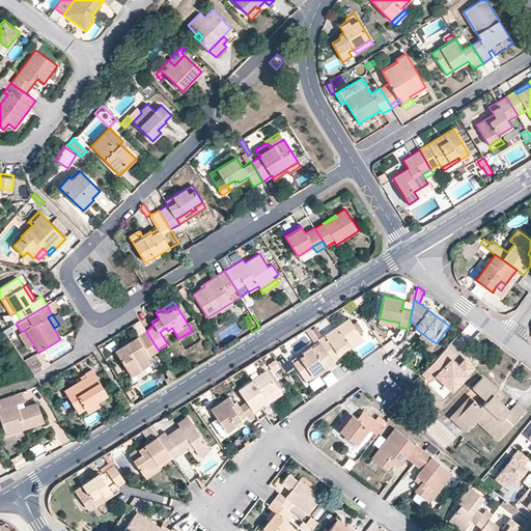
[(363,339),(348,318),(318,339),(318,340),(333,361),(340,356),(338,353),(350,344),(352,347),(363,339)]
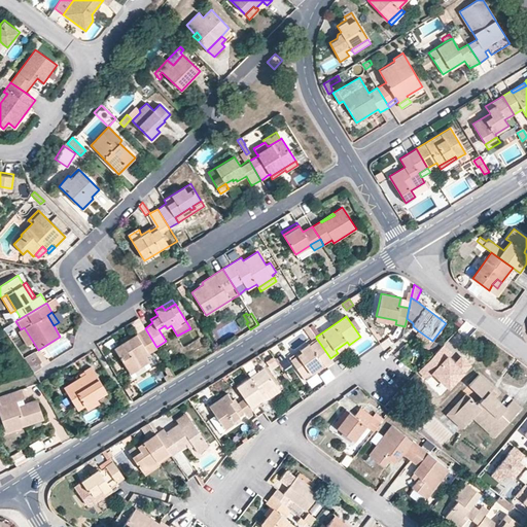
[(316,337),(307,324),(303,327),(312,341),(316,338),(316,337)]
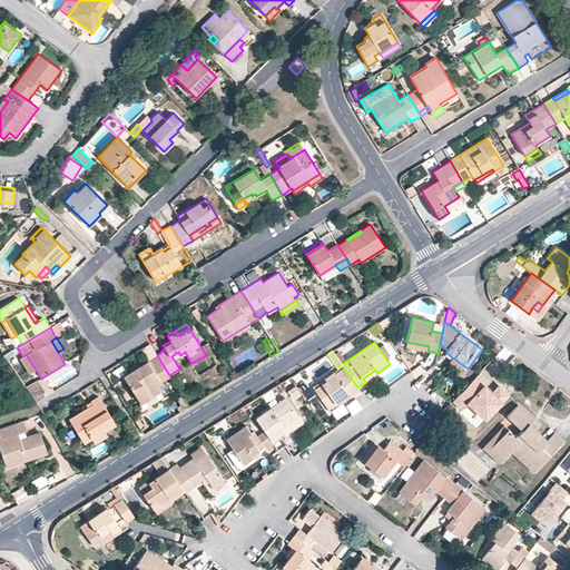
[(36,370),(26,354),(22,356),(19,359),(29,374),(36,370)]
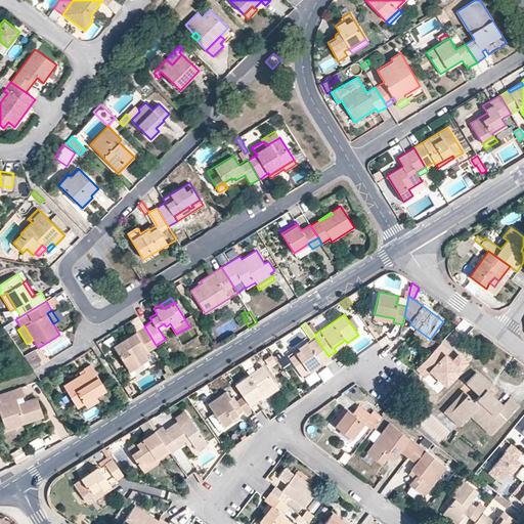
[(156,345),(144,326),(114,345),(131,376),(158,359),(151,349),(157,346),(156,345)]
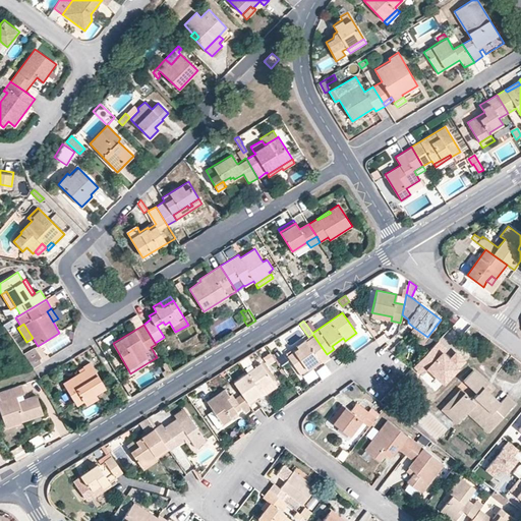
[(424,335),(413,327),(410,331),(421,339),(424,335)]
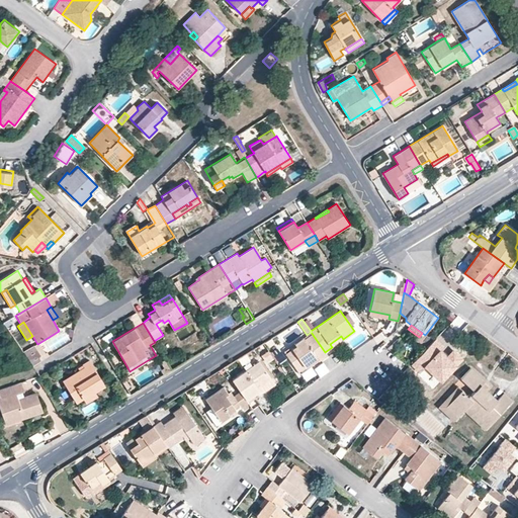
[(325,352),(311,332),(307,335),(294,343),(296,346),(298,349),(287,356),(294,367),(301,362),(305,366),(317,357),(319,360),(327,354),(325,352)]
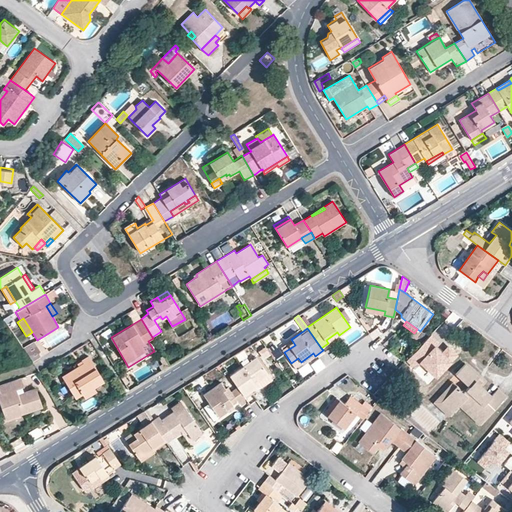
[(328,343),(339,335),(337,332),(326,340),(328,343)]
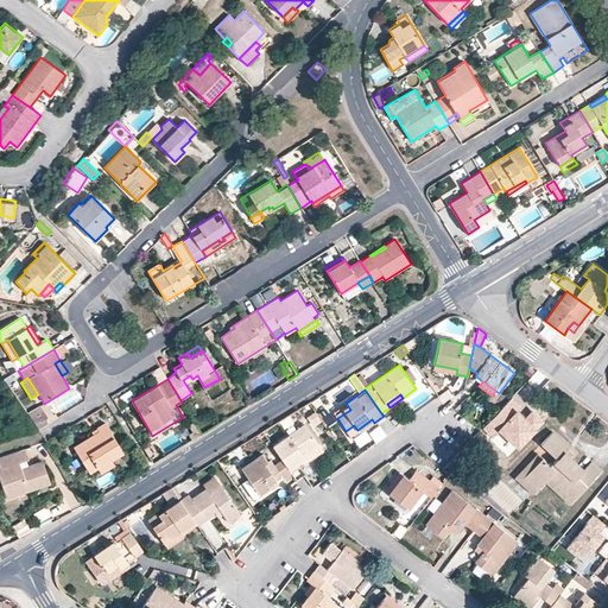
[(520,407),(512,399),(485,428),(494,436),(500,429),(518,445),(542,420),(532,412),(525,420),(515,412),(520,407)]
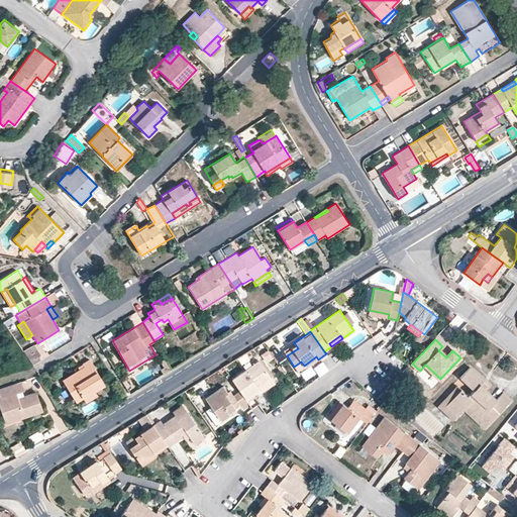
[(49,354),(47,351),(45,351),(39,342),(37,343),(36,342),(34,344),(41,354),(38,356),(40,360),(49,354)]
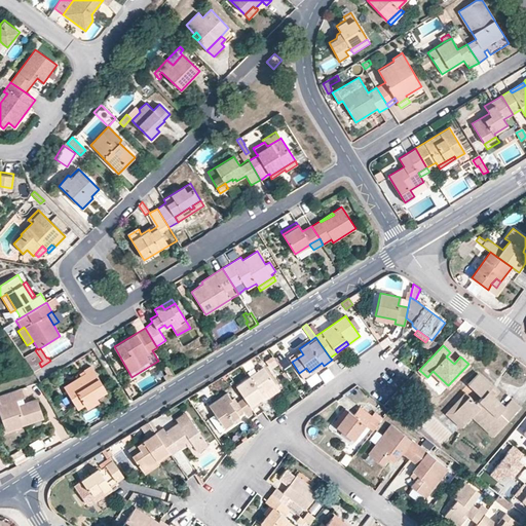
[(42,361),(35,350),(24,358),(34,372),(41,367),(39,363),(42,361)]
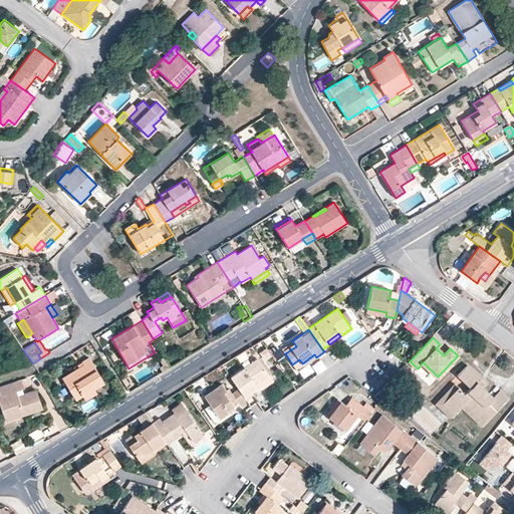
[(285,353),(296,346),(294,343),(283,351),(285,353)]
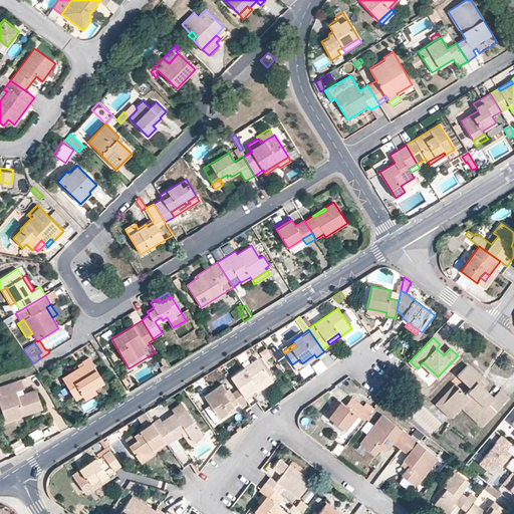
[(284,356),(276,344),(269,348),(277,360),(284,356)]
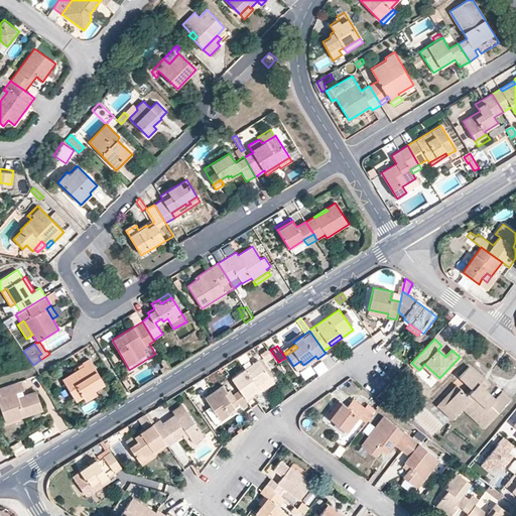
[(104,381),(88,357),(81,361),(83,364),(78,367),(61,377),(75,399),(82,395),(94,388),(104,381)]
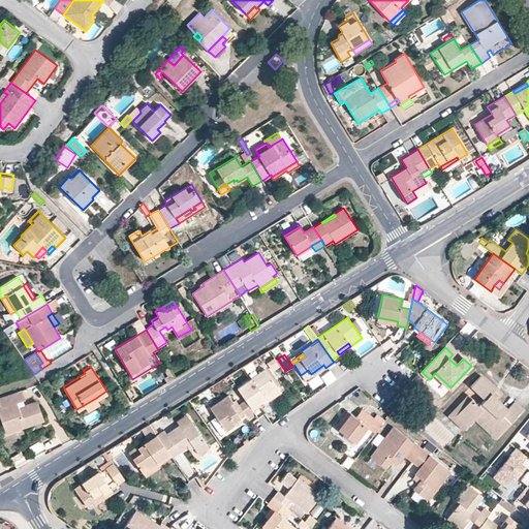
[(176,377),(168,367),(164,370),(167,375),(163,377),(167,382),(176,377)]
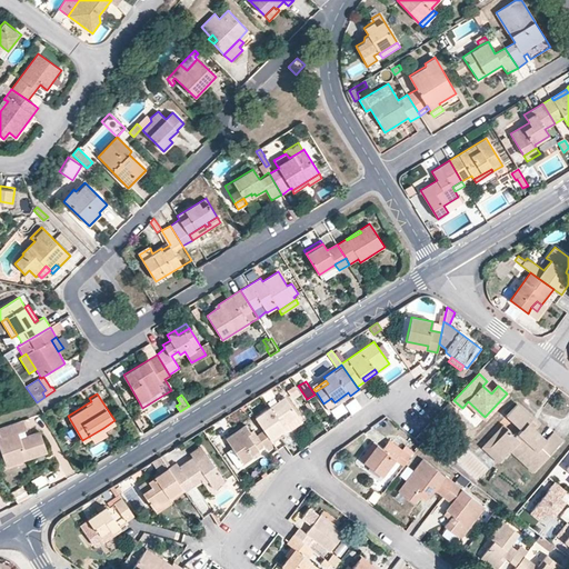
[(283,427),(298,416),(285,397),(256,418),(265,430),(271,439),(286,429),(283,427)]
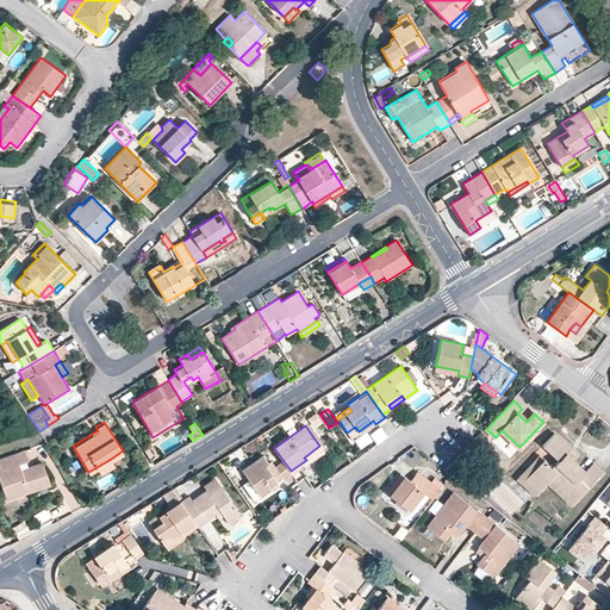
[(350,437),(359,431),(355,427),(347,433),(350,437)]
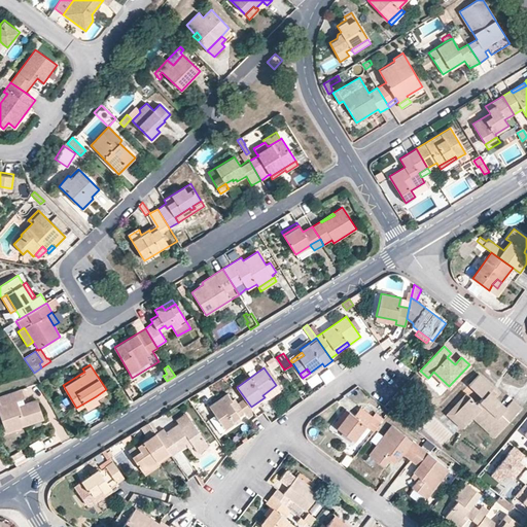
[(505,407),(490,392),(493,388),(479,374),(468,385),(482,397),(477,402),(469,396),(453,414),(465,425),(472,417),(476,414),(496,433),(521,408),(513,399),(505,407)]
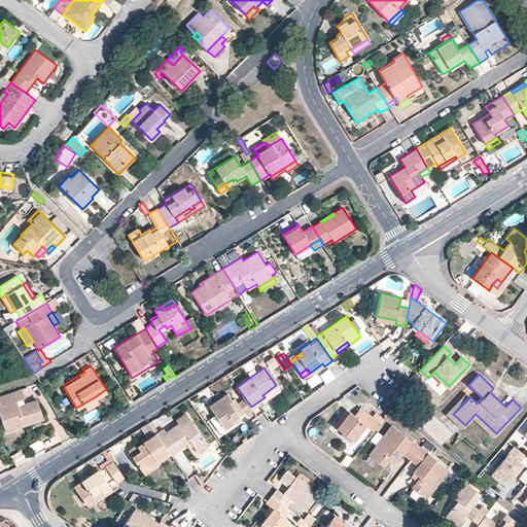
[(265,397),(278,388),(276,385),(262,395),(265,397)]
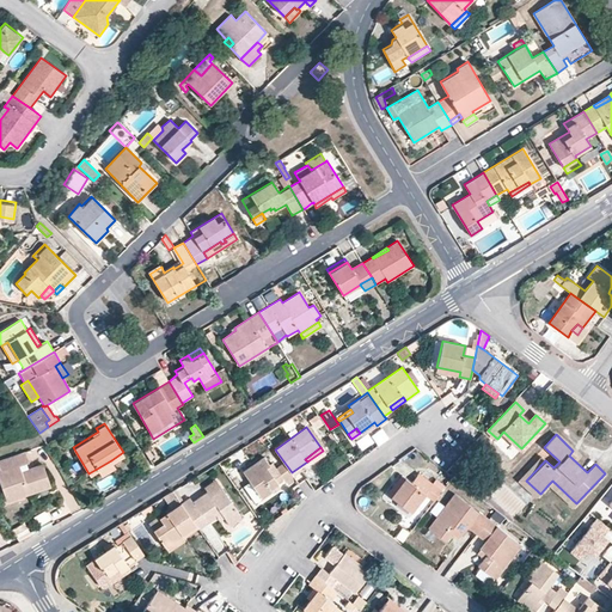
[(29,461),(25,451),(0,459),(0,470),(0,471),(0,470),(0,482),(5,496),(10,494),(12,500),(50,487),(42,463),(22,471),(19,466),(29,461)]
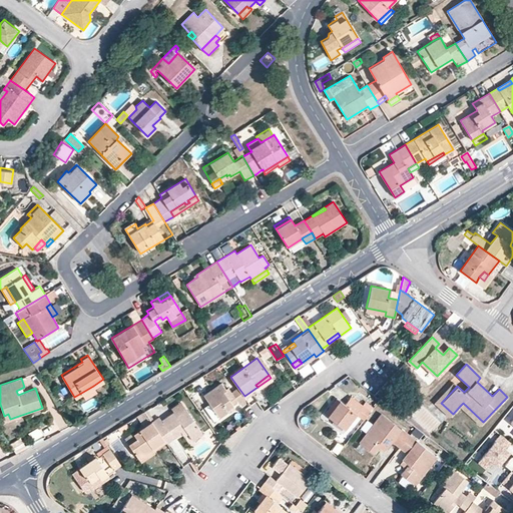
[(226,390),(221,383),(203,395),(209,404),(219,418),(227,412),(226,409),(233,405),(224,392),(226,390)]
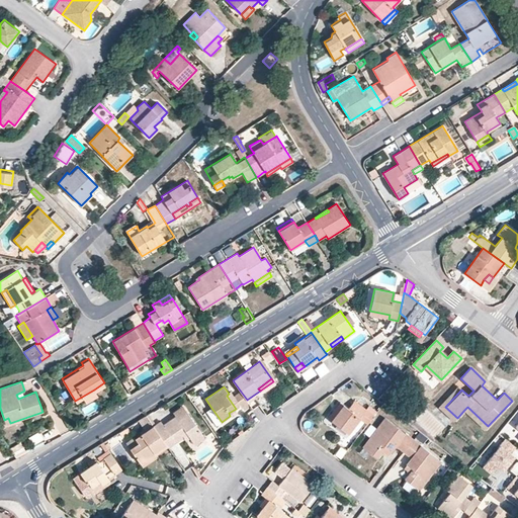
[(461,390),(458,386),(439,407),(454,421),(457,418),(445,407),(461,390)]
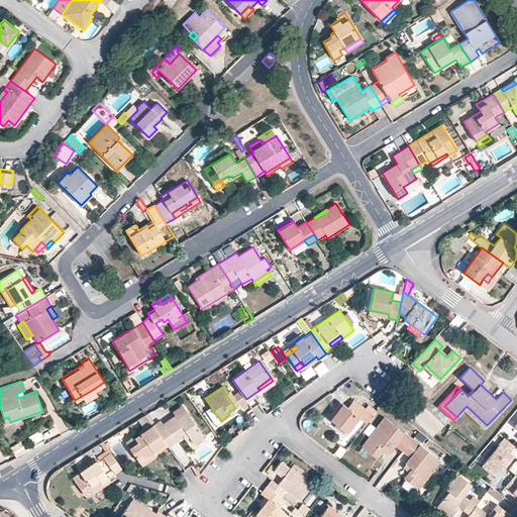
[(96,393),(94,389),(82,396),(85,400),(96,393)]
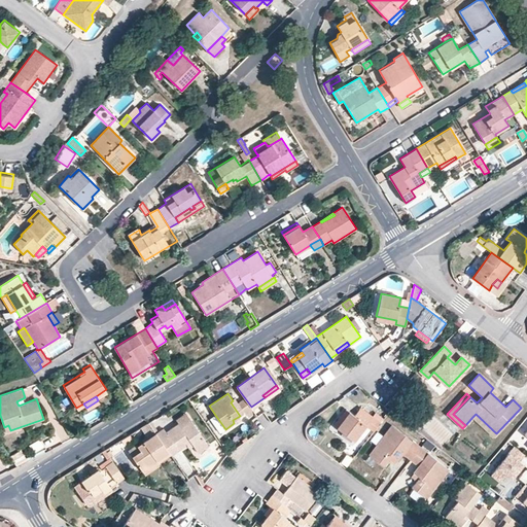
[(251,407),(245,398),(237,403),(241,409),(244,413),(245,415),(253,410),(251,407)]
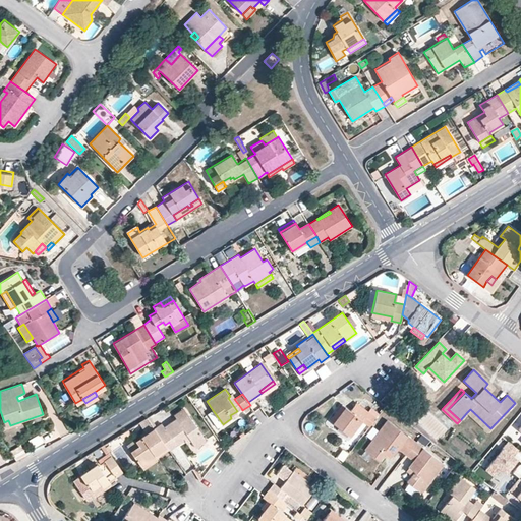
[(234,399),(232,395),(230,396),(228,398),(237,411),(241,408),(238,404),(234,399)]
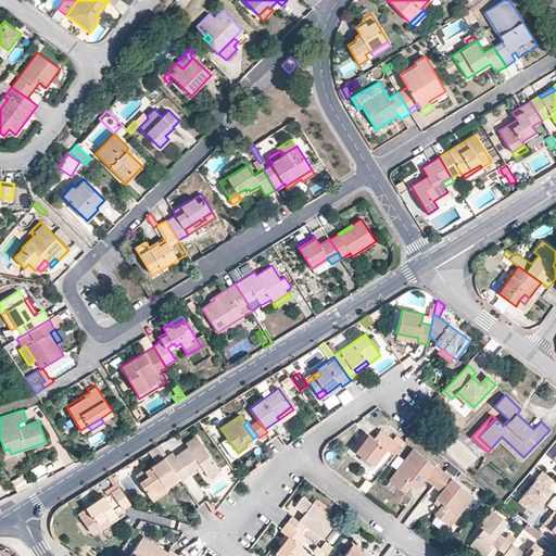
[(401,446),(380,430),(374,438),(368,434),(355,451),(374,465),(386,449),(394,455),(401,446)]
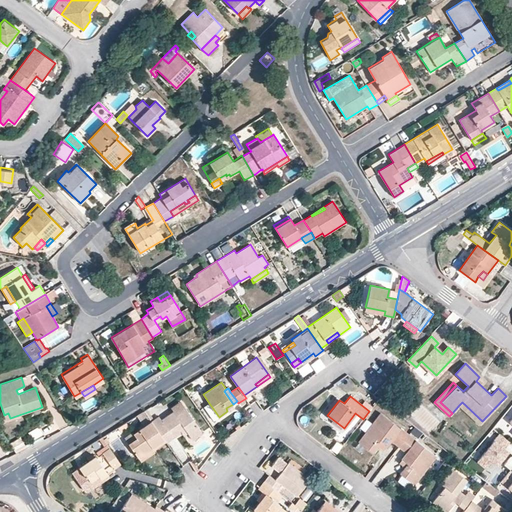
[(327,415),(339,400),(336,397),(324,413),(327,415)]
